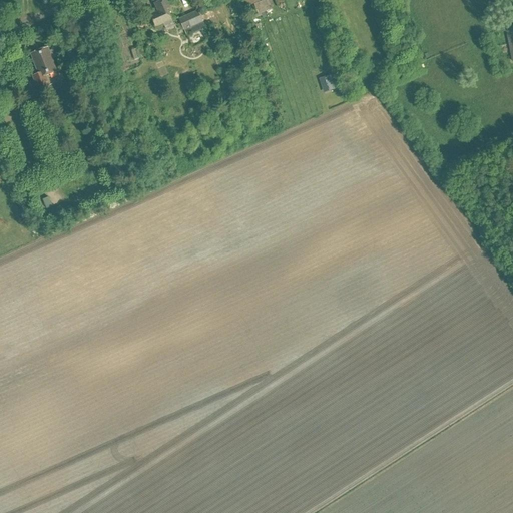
[(268,0),(263,0),(254,3),(259,14),(272,9),(268,0)]
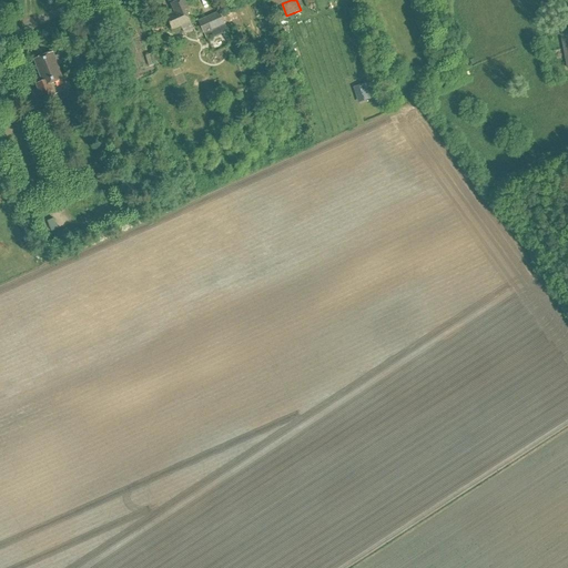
[(180,1),(170,4),(174,13),(166,18),(172,31),(181,27),(183,33),(192,30),(180,1)]
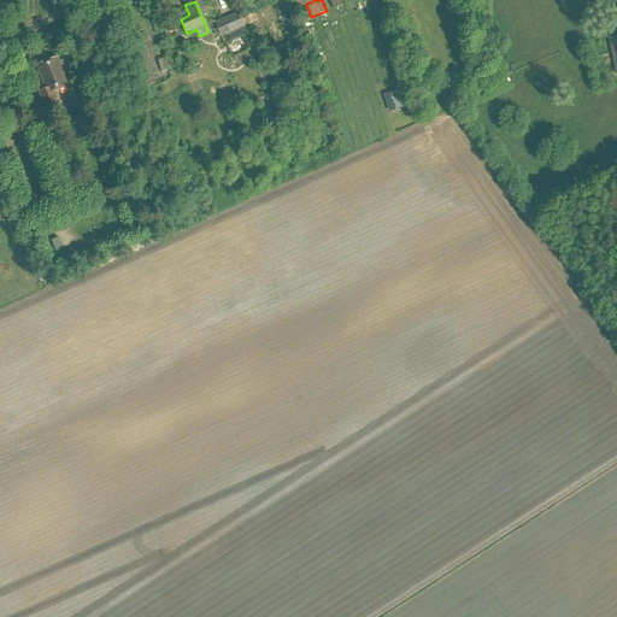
[(238,13),(215,23),(221,37),(244,27),(238,13)]
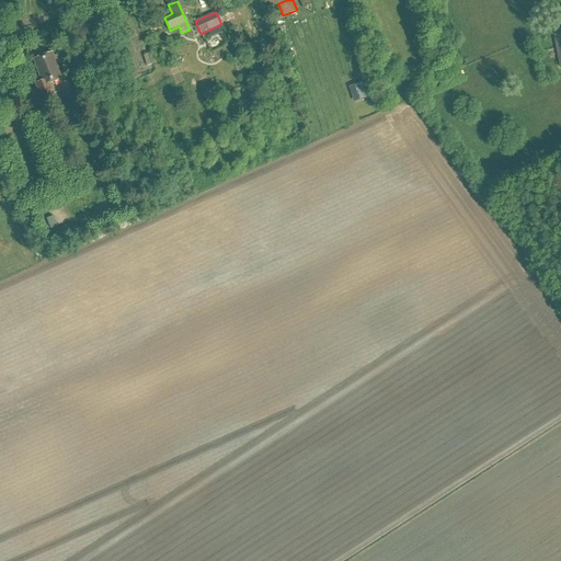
[(42,80),(34,83),(41,101),(54,96),(48,83),(63,78),(57,64),(65,60),(63,53),(54,56),(53,52),(33,58),(42,80)]
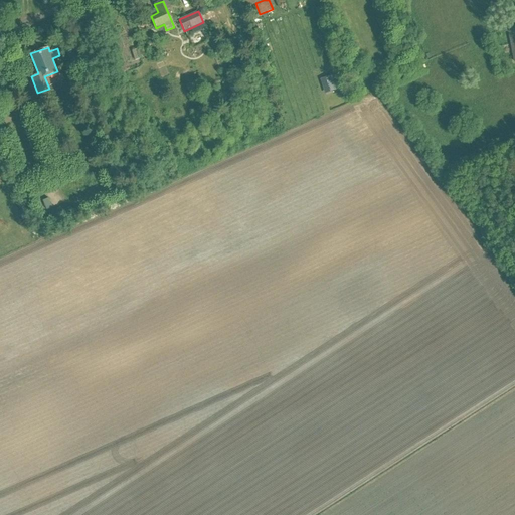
[(70,91),(80,87),(75,72),(65,76),(70,91)]
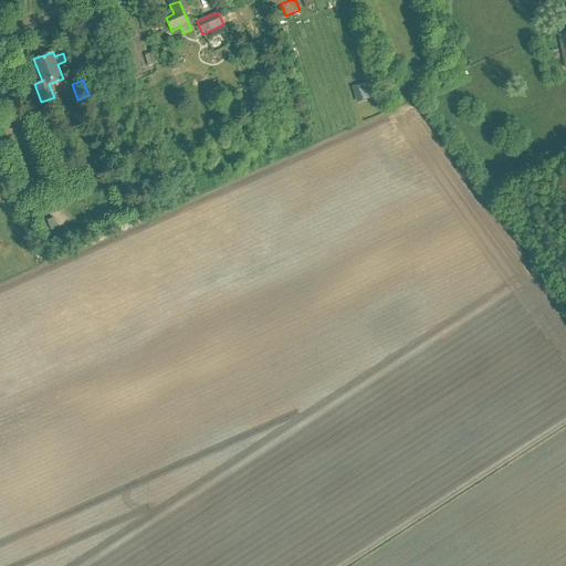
[(369,97),(365,83),(353,86),(357,102),(369,97)]
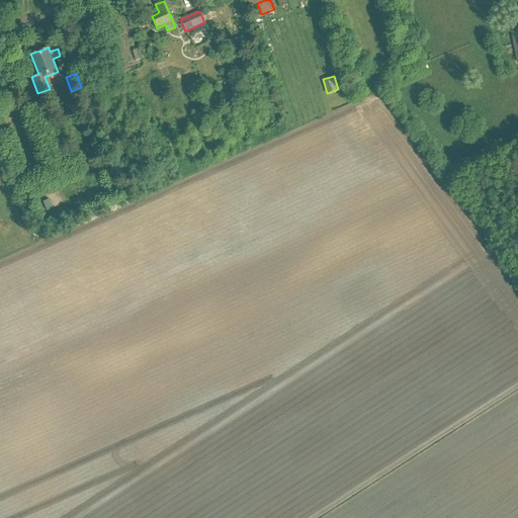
[(45,210),(52,208),(50,198),(41,200),(45,210)]
